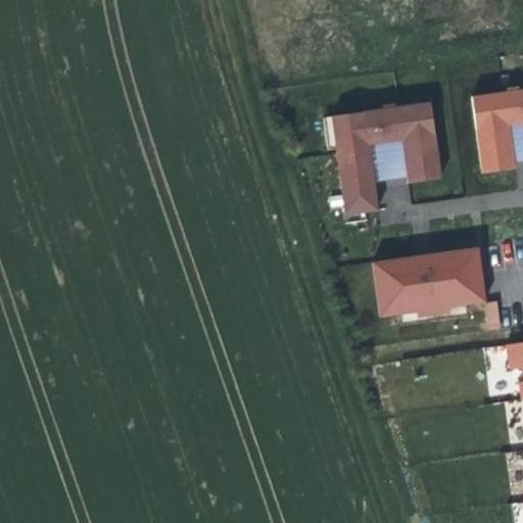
[(522,124),(522,89),(473,96),(482,161),(515,157),(512,127),(522,124)]
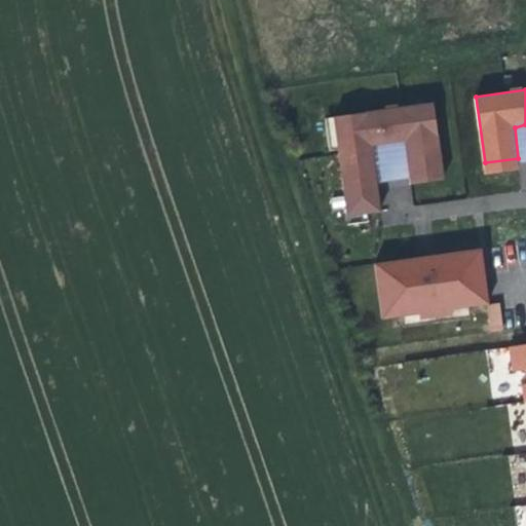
[(382,211),(377,178),(373,146),(407,142),(410,174),(444,170),(435,103),(335,116),(349,216),(382,211)]
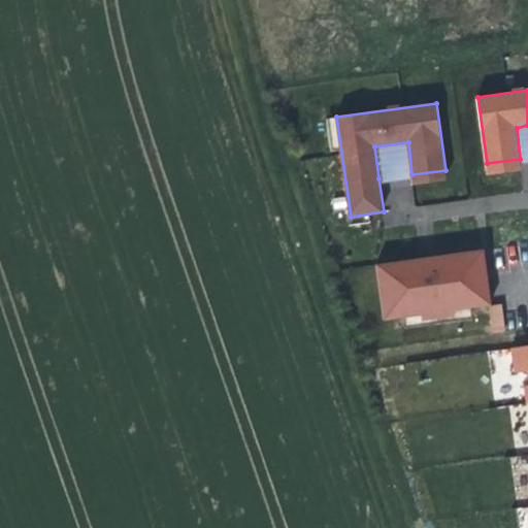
[(527,158),(527,125),(517,128),(520,159),(527,158)]
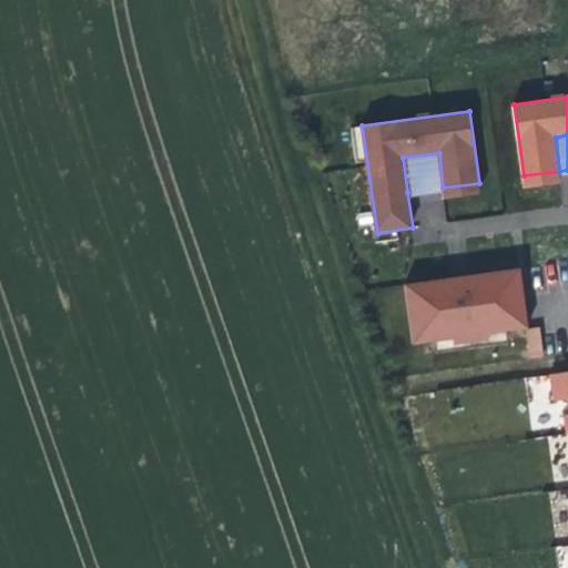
[(403,158),(407,192),(443,188),(439,153),(403,158)]
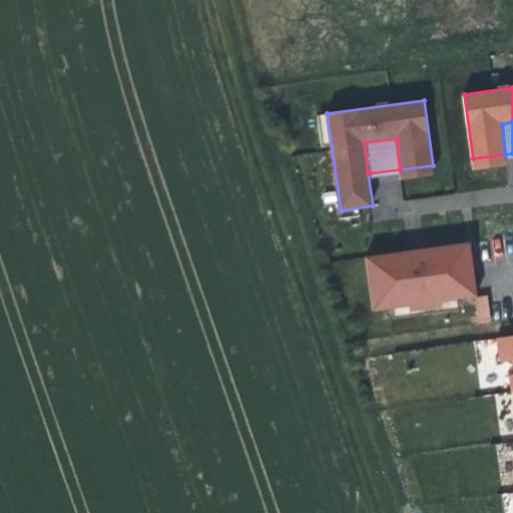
[(507,164),(505,154),(473,158),(474,168),(507,164)]
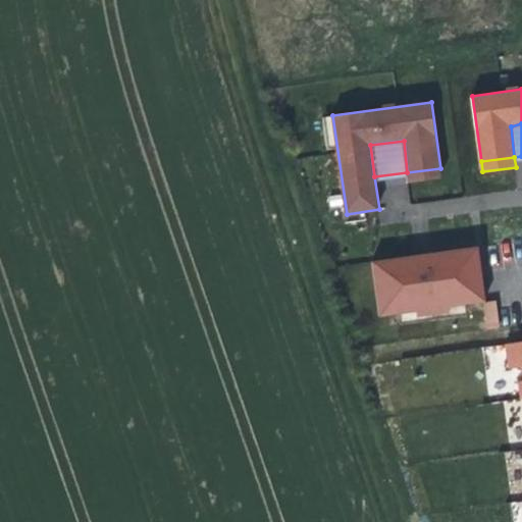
[(441,178),(440,168),(407,172),(409,183),(441,178)]
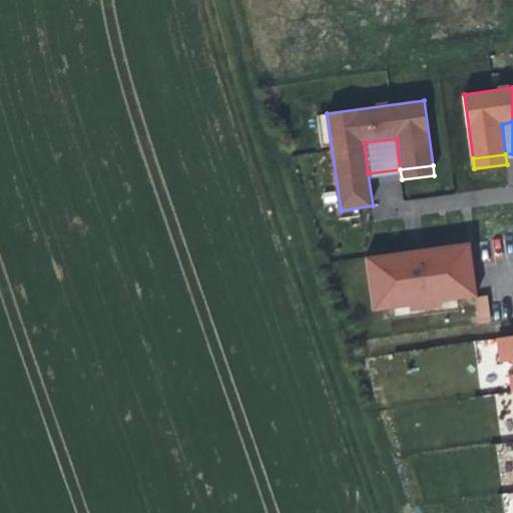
[(420,309),(427,309),(435,308),(434,303),(478,297),(471,242),(426,248),(429,276),(423,276),(415,277),(412,250),(368,258),(375,311),(420,305),(420,309)]
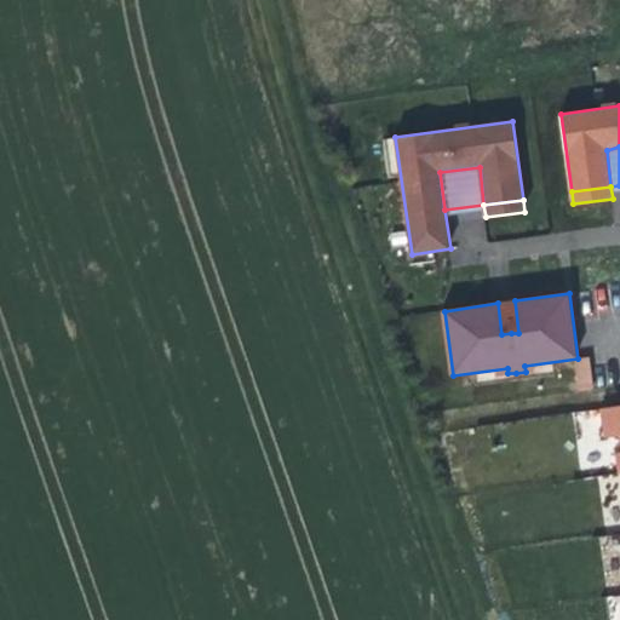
[(507,302),(498,303),(501,334),(511,333),(518,333),(515,300),(507,302)]
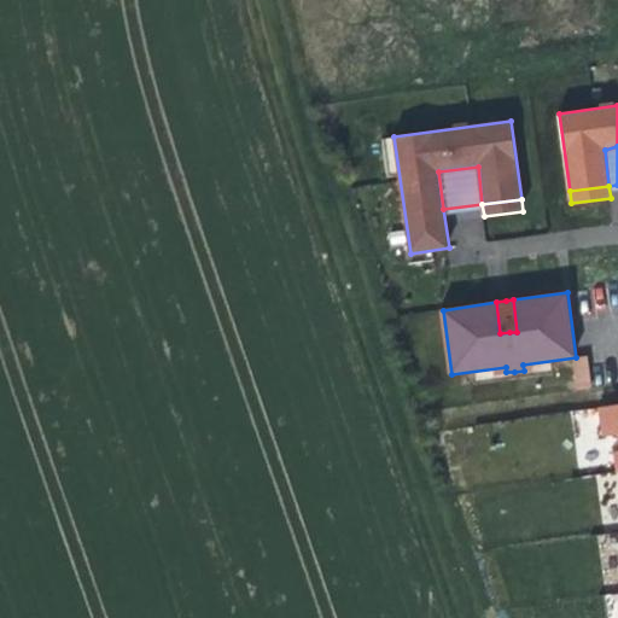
[(617,403),(595,406),(599,436),(617,435),(617,442),(617,403)]
